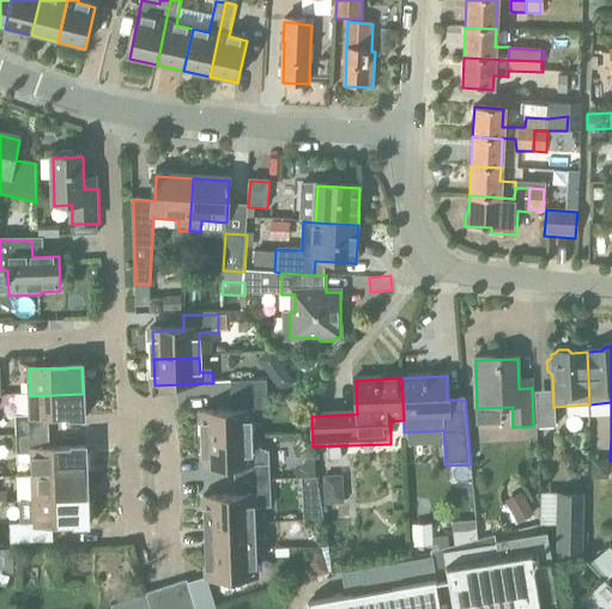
[(232,397),(268,396),(277,395),(277,382),(232,383),(232,397)]
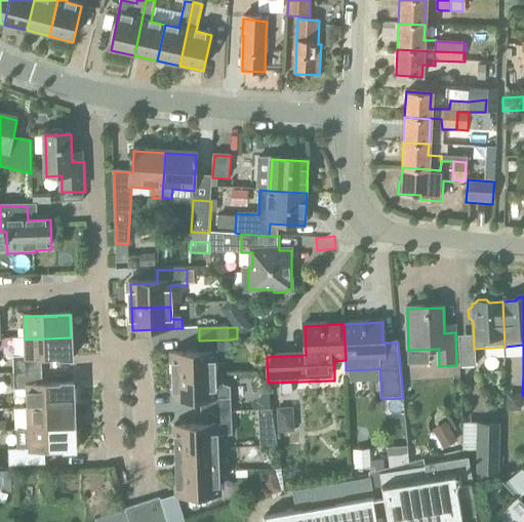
[(42,373),(41,360),(72,358),(71,337),(26,339),(27,357),(13,358),(14,374),(42,373)]
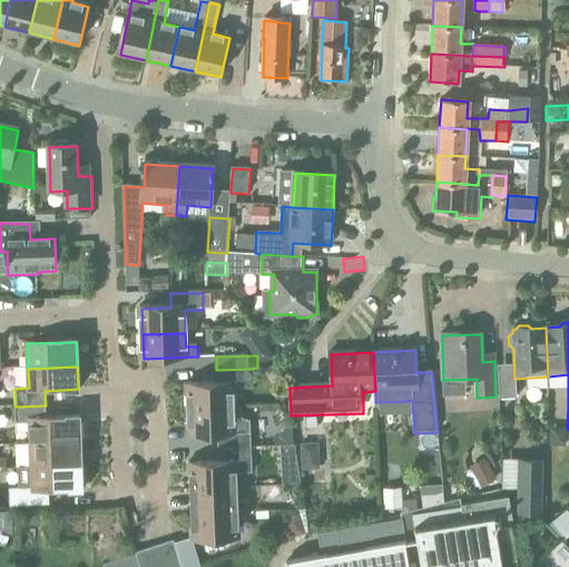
[(233,387),(251,387),(249,369),(216,370),(217,383),(189,384),(190,411),(233,409),(233,387)]
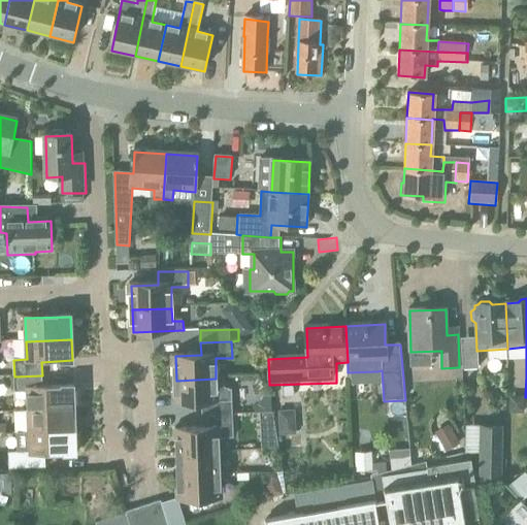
[(460,359),(461,373),(478,372),(476,358),(460,359)]
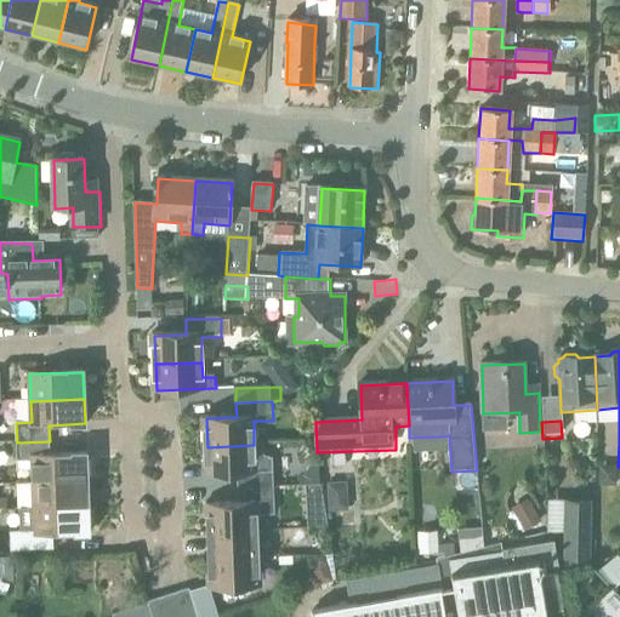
[(87,481),(86,456),(50,457),(50,441),(17,443),(18,466),(33,464),(34,484),(87,481)]
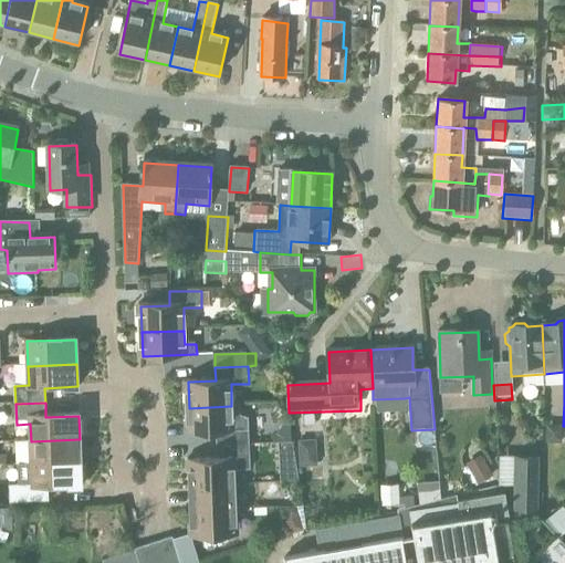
[(239,406),(231,406),(189,408),(190,433),(217,431),(218,446),(249,445),(248,423),(240,424),(239,406)]
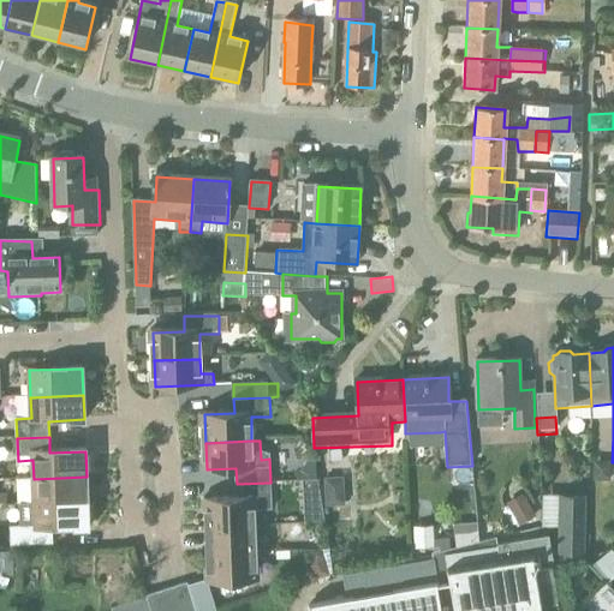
[(34,505),(88,503),(87,477),(34,479),(34,505)]
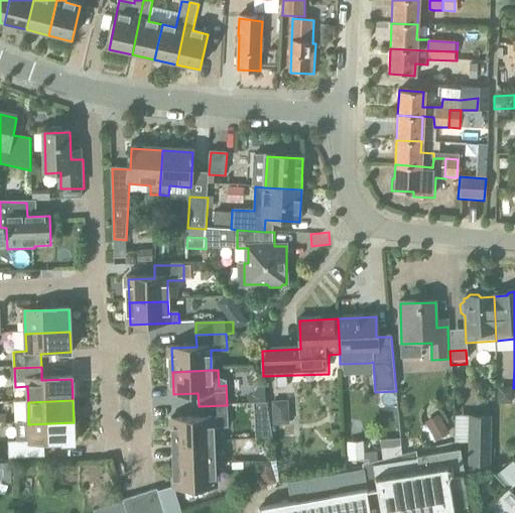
[(214,441),(214,433),(228,432),(227,405),(199,406),(199,419),(173,420),(174,443),(214,441)]
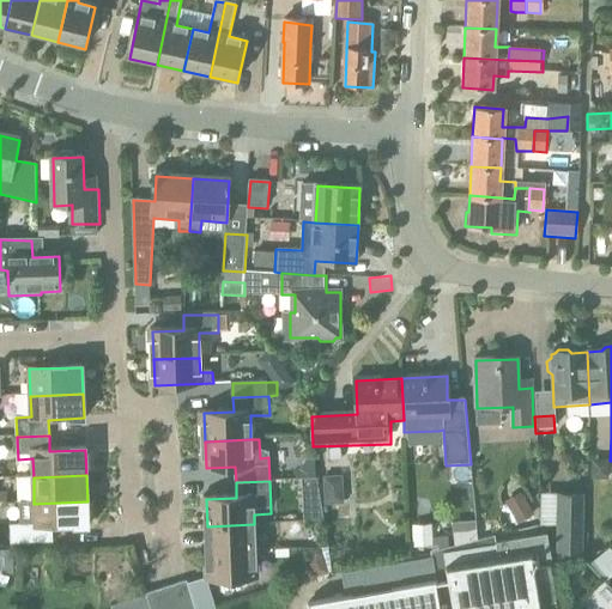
[(522,493),(501,498),(507,523),(528,518),(522,493)]
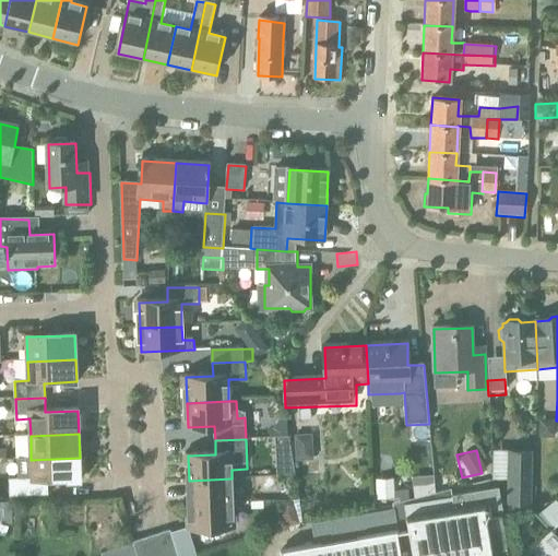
[(534,507),(535,453),(496,453),(495,483),(511,483),(510,507),(534,507)]
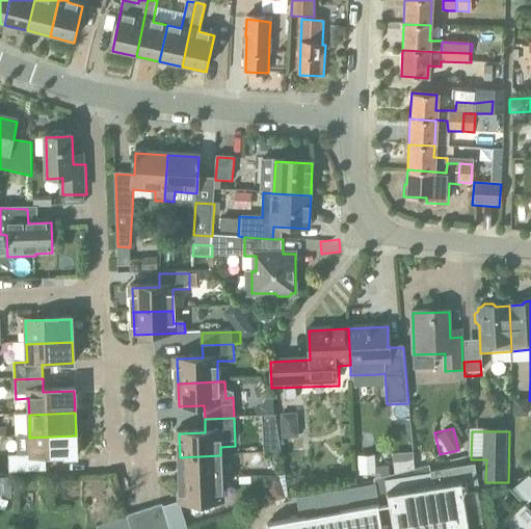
[(46,458),(77,457),(76,435),(29,438),(30,454),(8,455),(8,473),(46,471),(46,458)]
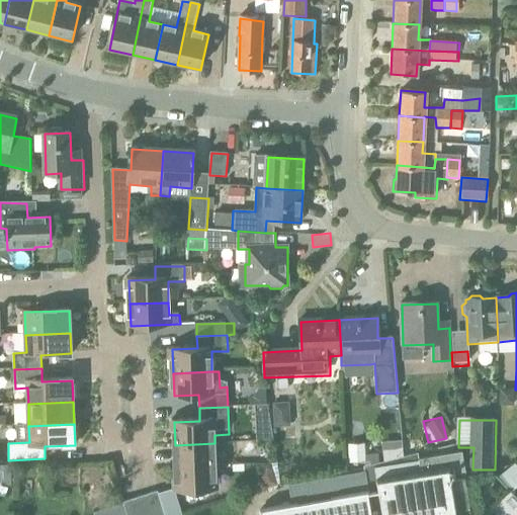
[(379,455),(401,453),(399,439),(378,441),(379,455)]
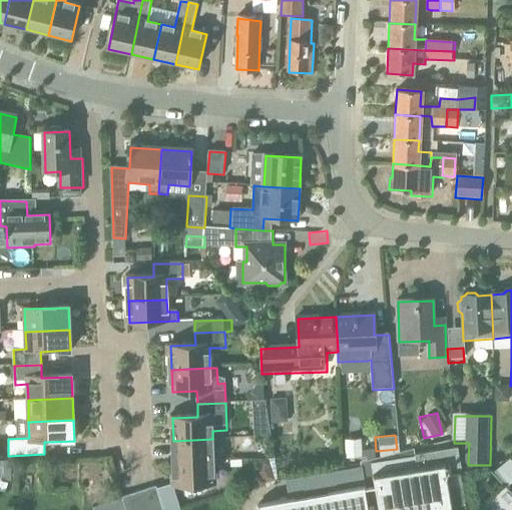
[(358,438),(341,439),(342,458),(359,458),(358,438)]
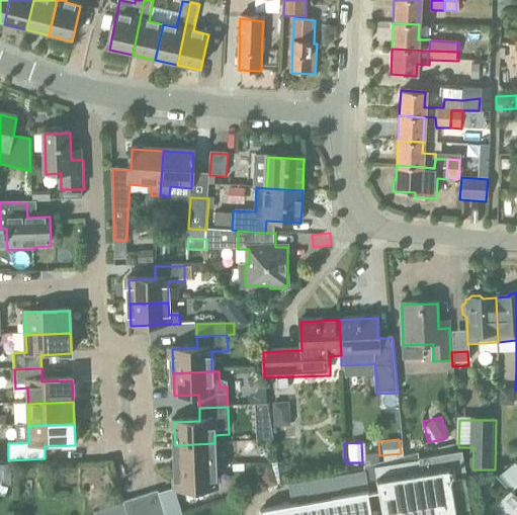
[(176,467),(216,465),(214,443),(175,445),(176,467)]
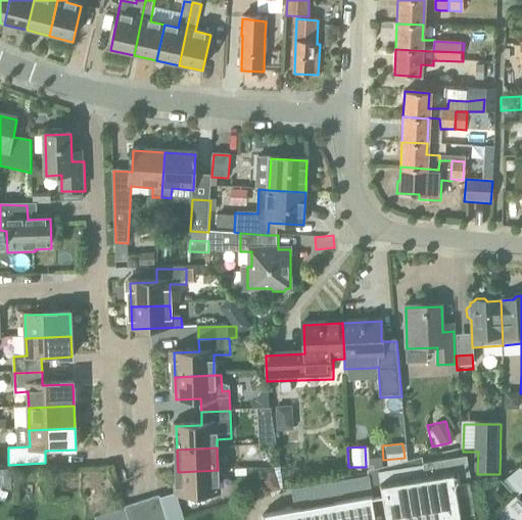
[(423,476),(378,483),(384,519),(475,519),(465,454),(420,462),(423,476)]
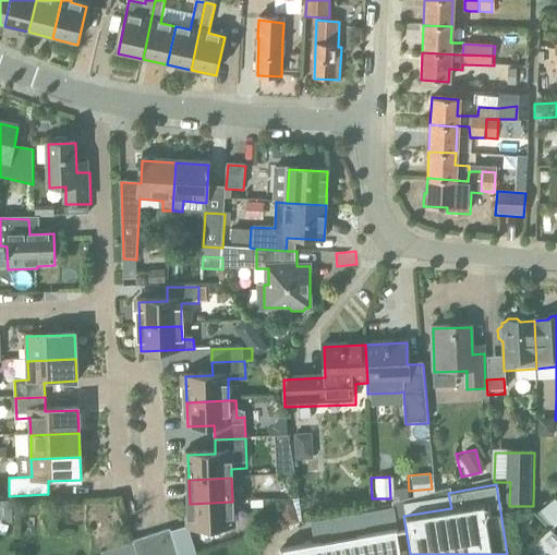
[(556,496),(537,509),(548,525),(556,518),(556,496)]
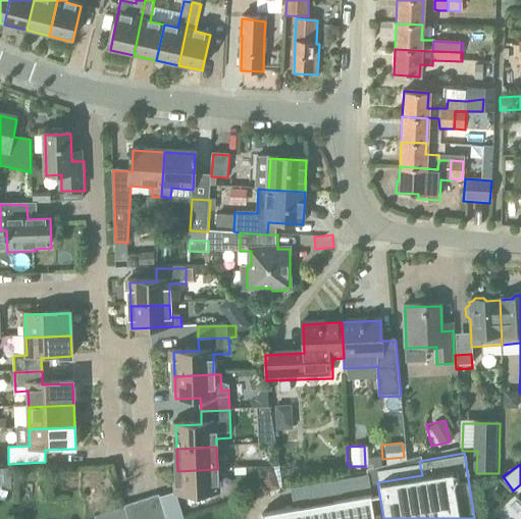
[(217,469),(177,471),(178,495),(217,492),(217,469)]
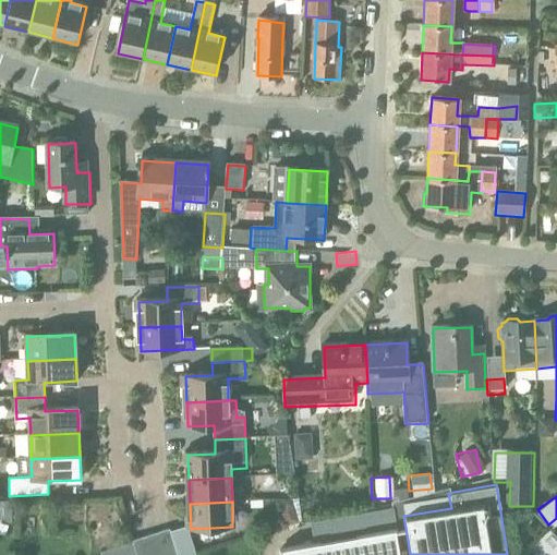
[(294,507),(280,509),(282,523),(297,521),(294,507)]
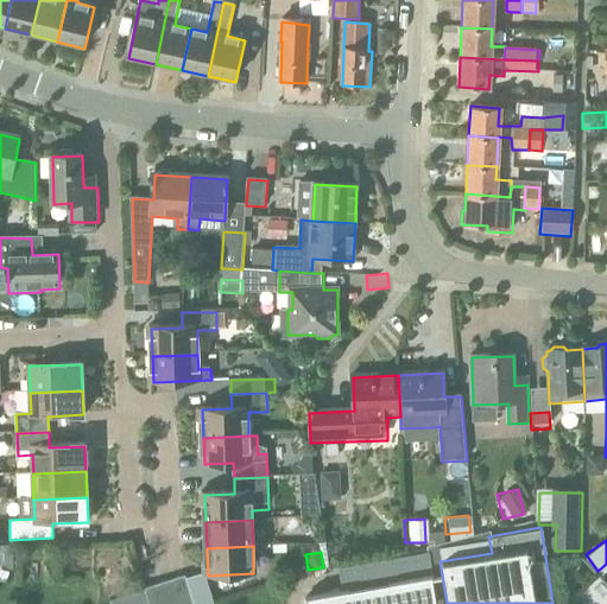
[(434,603),(429,576),(302,598),(303,603),(434,603)]
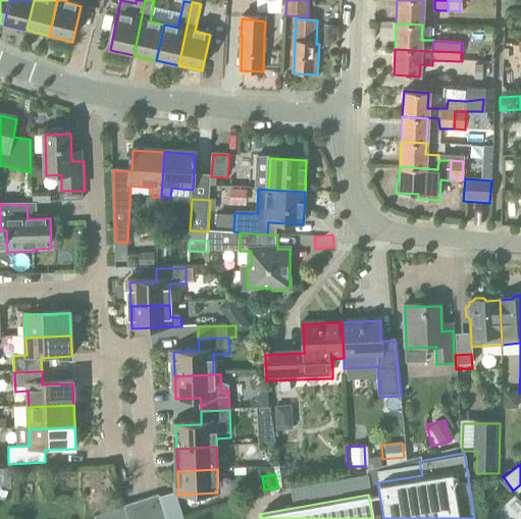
[(149,500),(154,518),(166,518),(160,497),(149,500)]
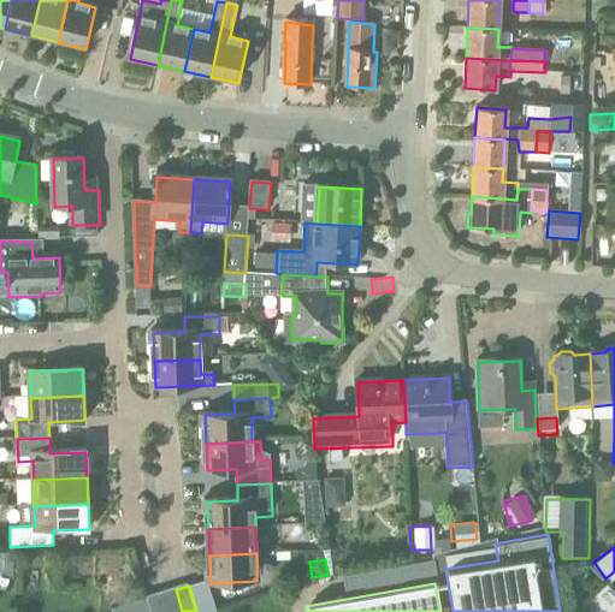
[(182,611),(176,589),(161,594),(166,611),(182,611)]
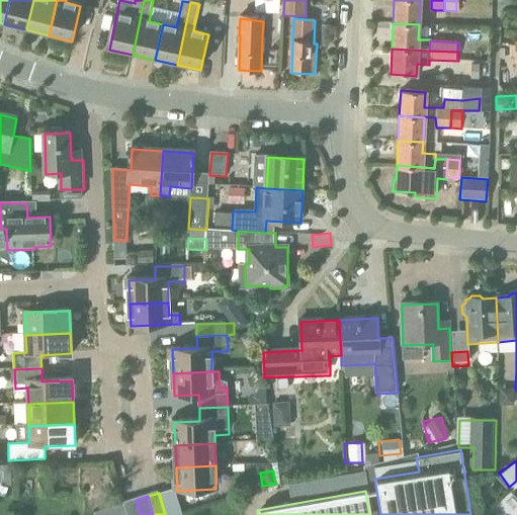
[(140,514),(136,500),(124,503),(127,514),(140,514)]
